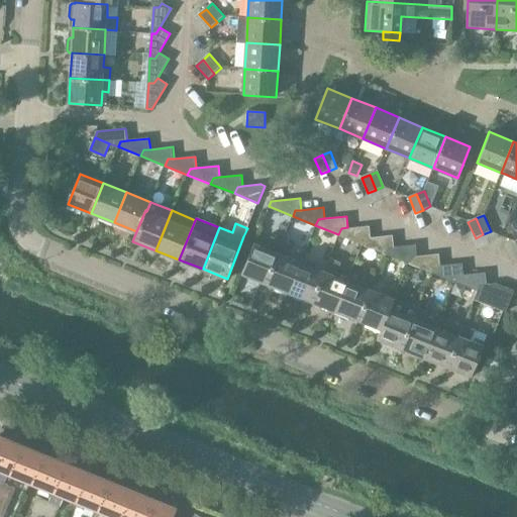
[(338,234),(362,243),(364,237),(371,237),(369,225),(347,227),(341,228),(338,234)]
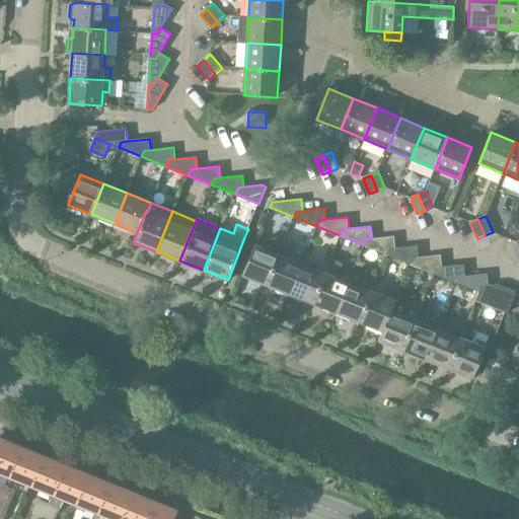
[(363,244),(386,254),(388,247),(394,247),(393,235),(372,238),(365,238),(363,244)]
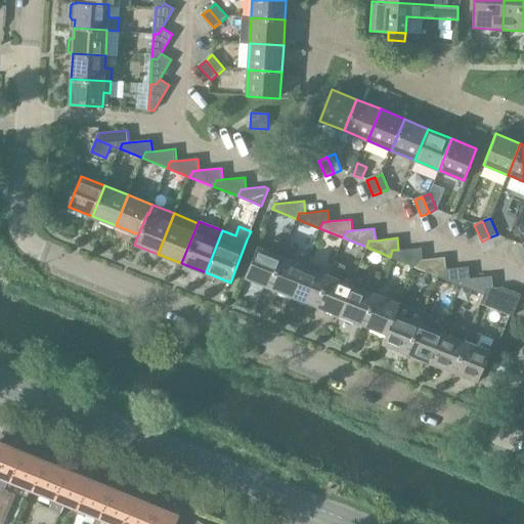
[(246,277),(243,284),(259,290),(261,285),(269,288),(286,247),(274,242),(270,252),(258,247),(246,277)]
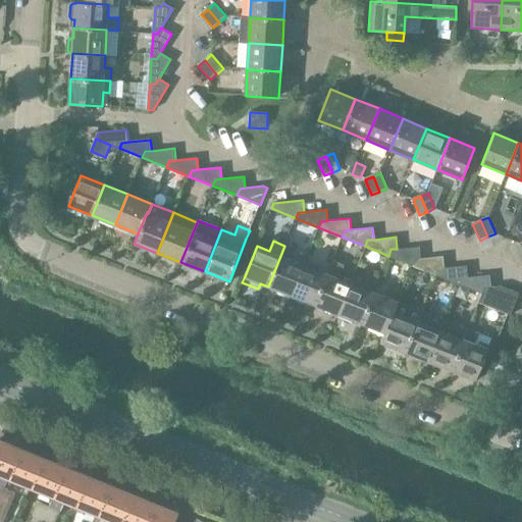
[(268,286),(292,296),(304,265),(292,260),(296,250),(284,246),(268,286)]
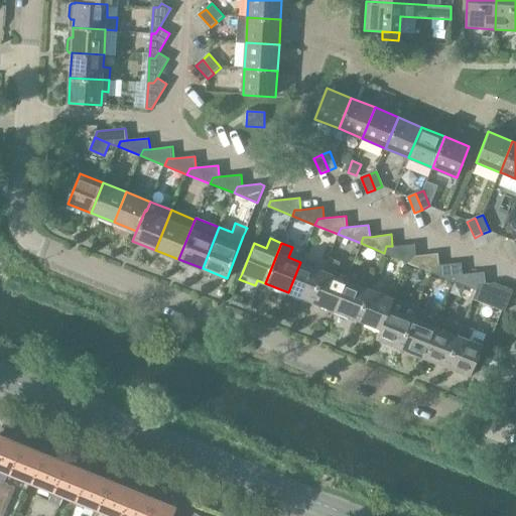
[(384,253),(408,262),(411,255),(416,255),(414,243),(392,246),(386,246),(384,253)]
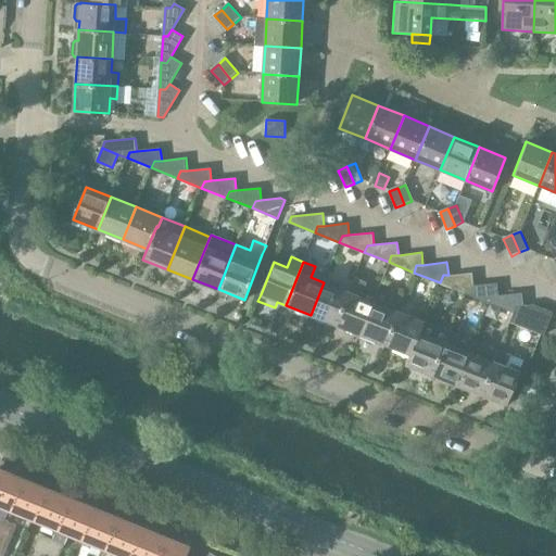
[(440,282),(464,292),(466,287),(472,286),(471,273),(449,275),(443,275),(440,282)]
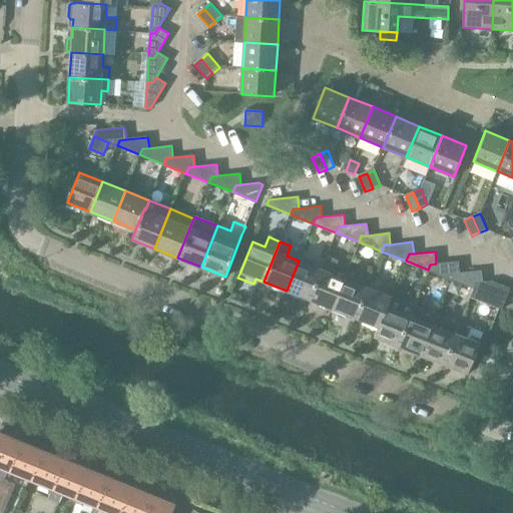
[(309,300),(332,309),(344,279),(333,274),(338,263),(326,258),(322,270),(309,300)]
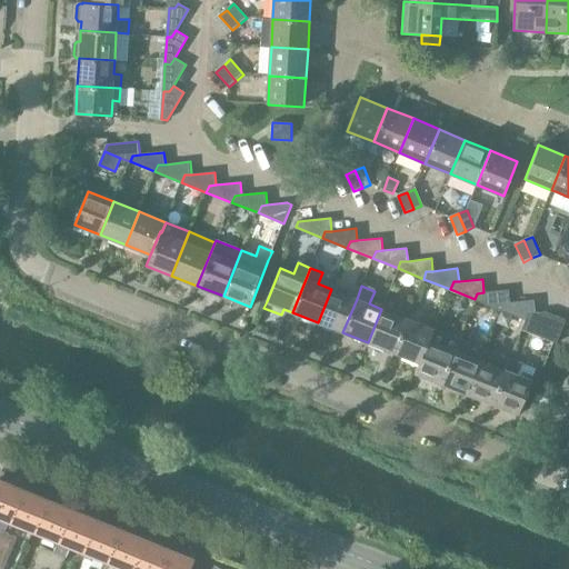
[(318,322),(342,332),(357,299),(331,289),(318,322)]
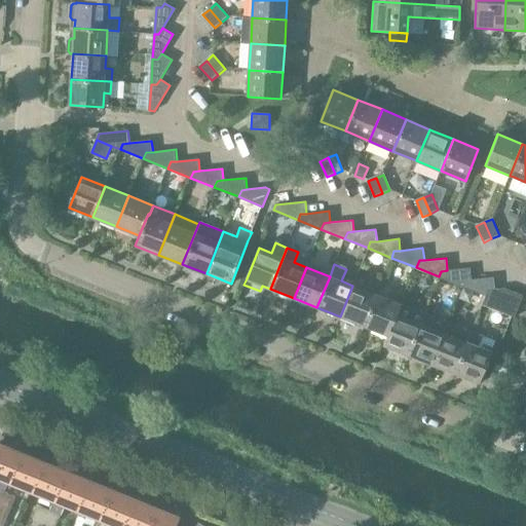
[(439,276),(462,286),(464,282),(472,280),(470,267),(447,270),(441,271),(439,276)]
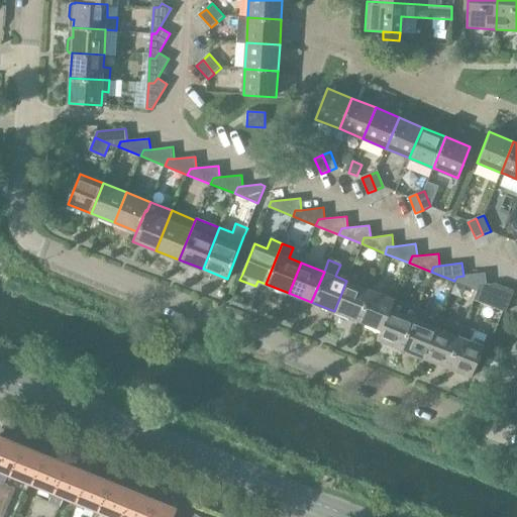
[(454,281),(478,291),(480,285),(487,284),(485,273),(463,276),(456,277),(454,281)]
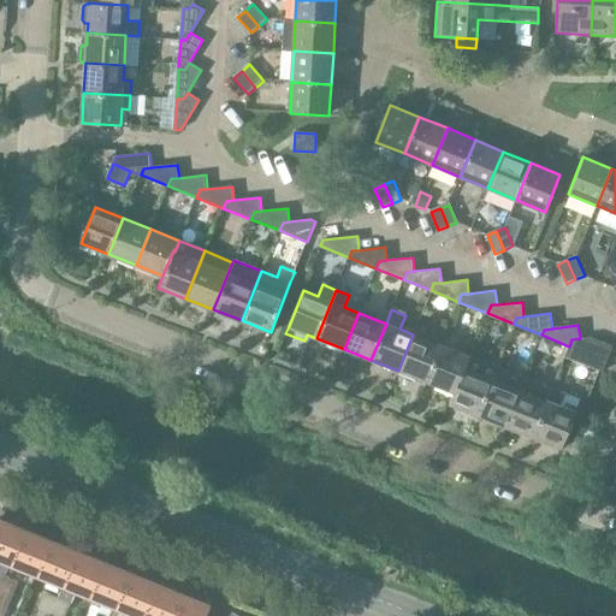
[(426,381),(440,345),(444,336),(431,330),(427,341),(413,335),(398,371),(426,381)]
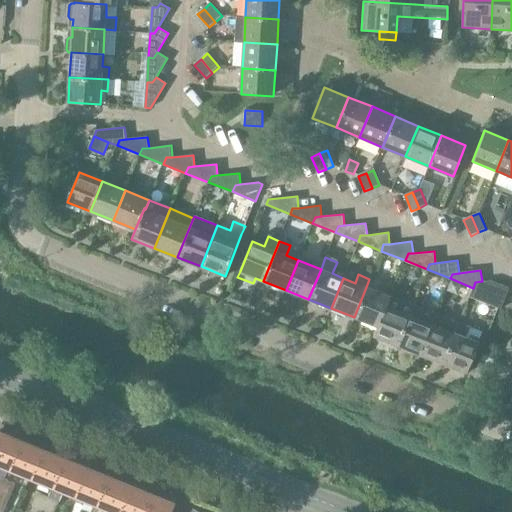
[(475,282),(473,288),(469,297),(501,310),(510,288),(491,280),(482,281),(475,282)]
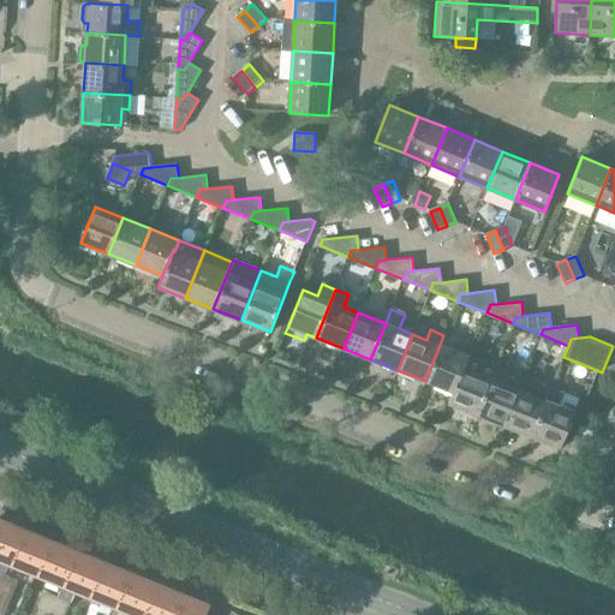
[(425,381),(453,392),(463,368),(464,368),(469,356),(440,345),(425,381)]
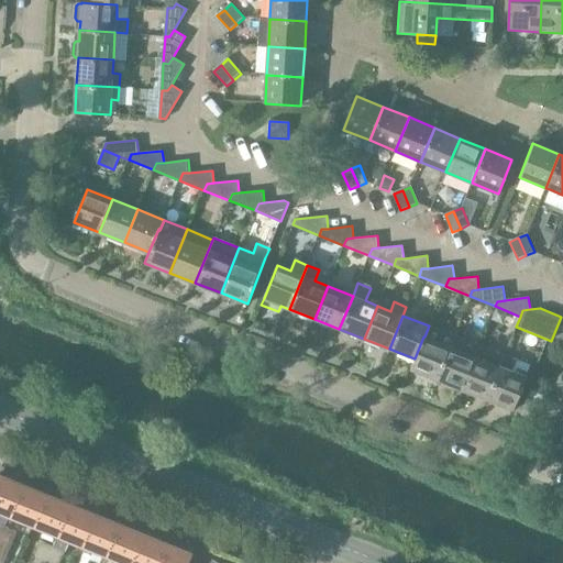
[(410,368),(435,379),(453,335),(429,326),(424,337),(423,337),(415,359),(410,368)]
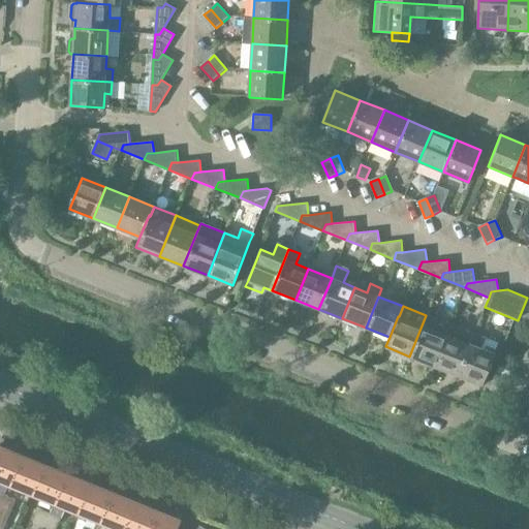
[(409,356),(433,366),(445,335),(435,331),(438,320),(426,315),(409,356)]
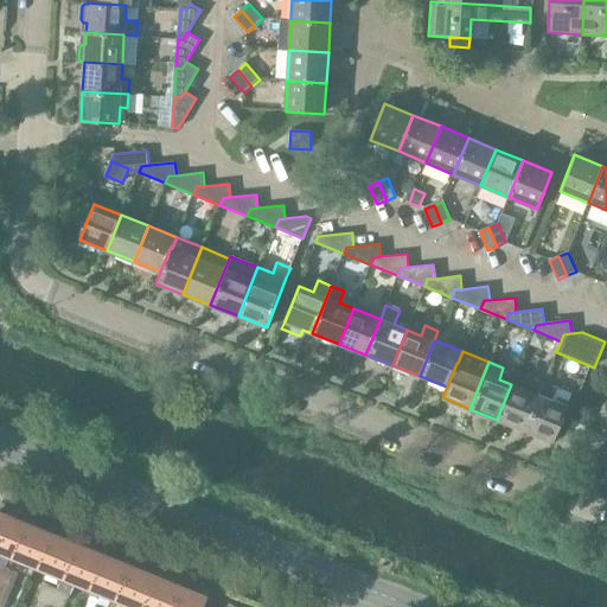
[(497,420),(524,430),(544,381),(532,376),(526,387),(513,382),(511,384),(497,420)]
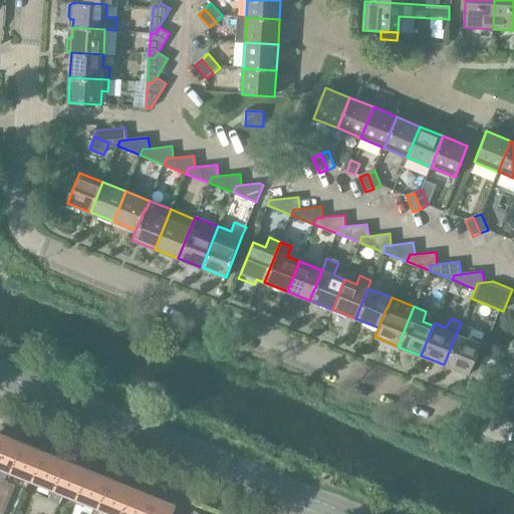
[(461,322),(444,364),(468,374),(480,344),(466,338),(471,327),(461,322)]
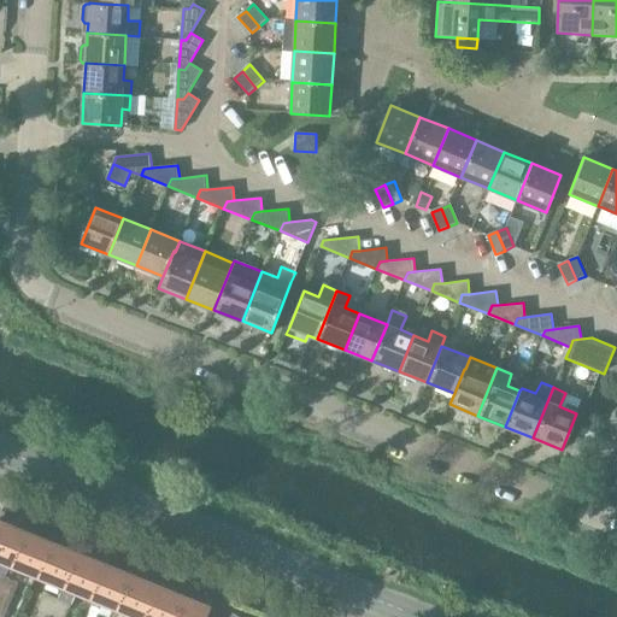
[(0,562),(10,566),(24,532),(0,521),(0,562)]
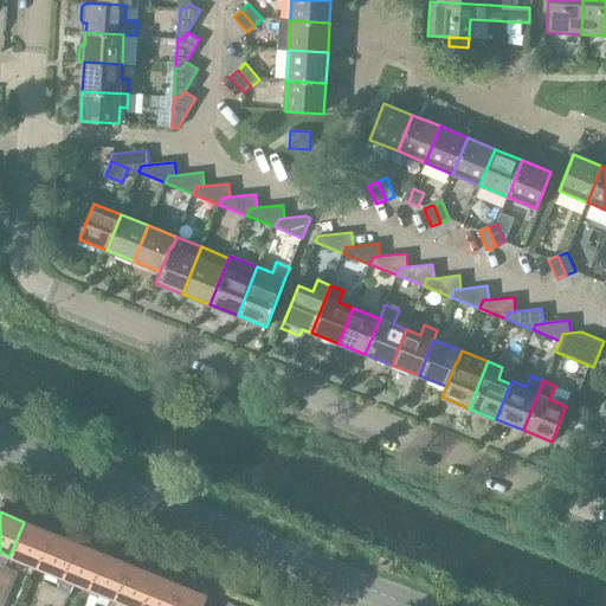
[(24,522),(10,556),(23,562),(36,567),(50,533),(24,522)]
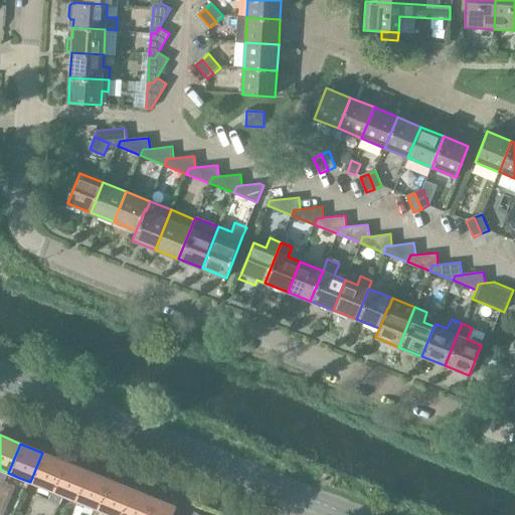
[(30,482),(52,491),(64,462),(42,453),(30,482)]
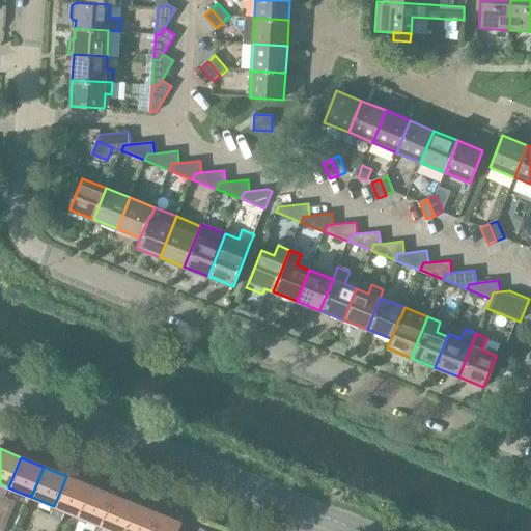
[(54,506),(77,515),(89,485),(66,476),(54,506)]
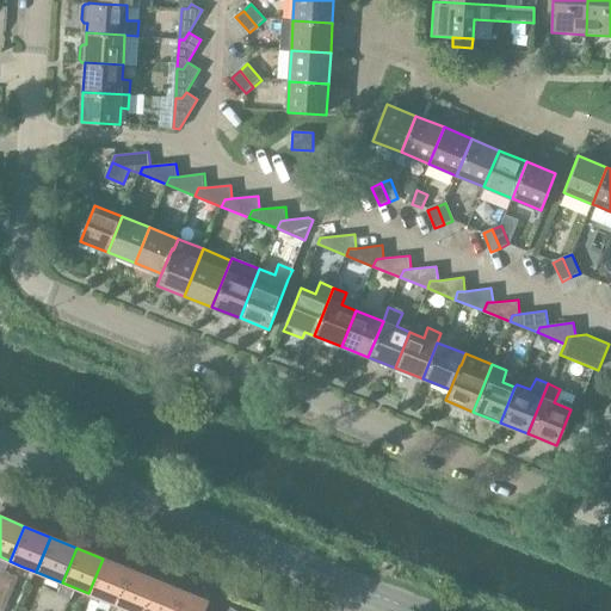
[(88,593),(86,598),(97,603),(98,598),(115,604),(129,569),(103,559),(88,593)]
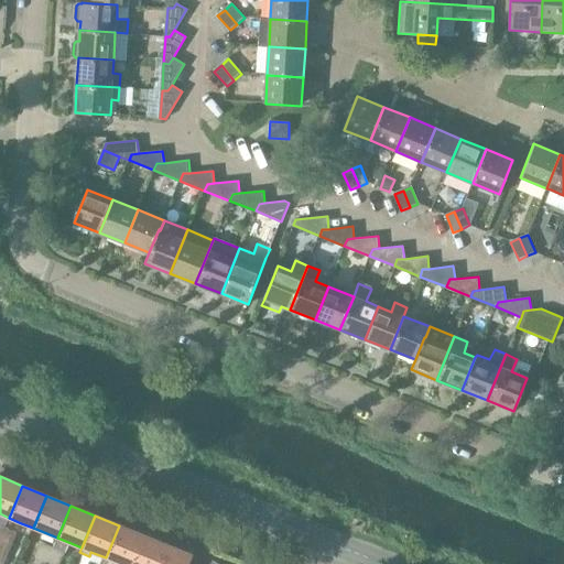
[(106,557),(102,563),(117,563),(118,563),(120,563),(130,563),(143,535),(119,525),(106,557)]
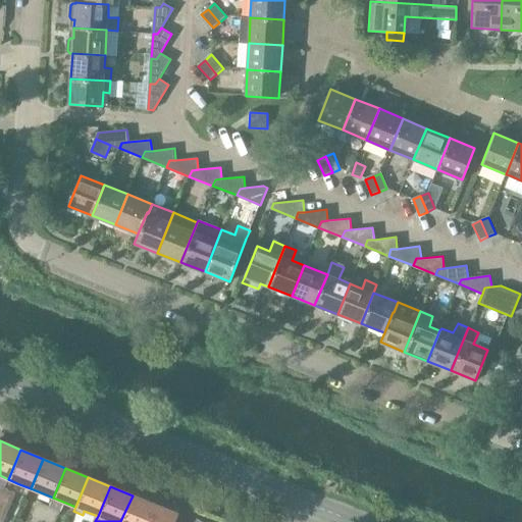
[(0,521),(3,521),(15,493),(4,489),(0,498),(0,521)]
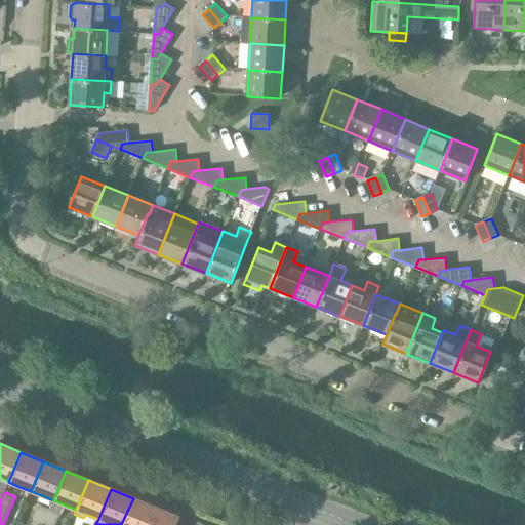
[(121,524),(148,524),(156,508),(133,498),(121,524)]
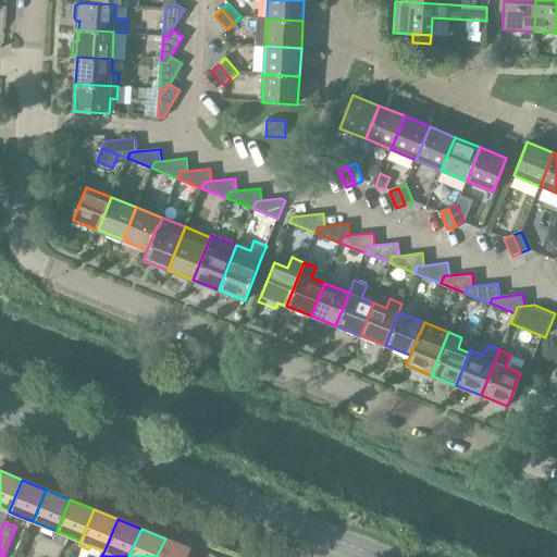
[(31,556),(45,556),(52,542),(40,536),(31,556)]
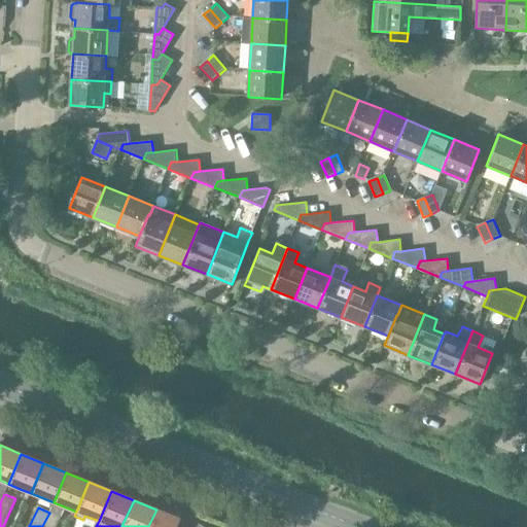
[(176,526),(179,519),(156,510),(148,526),(176,526)]
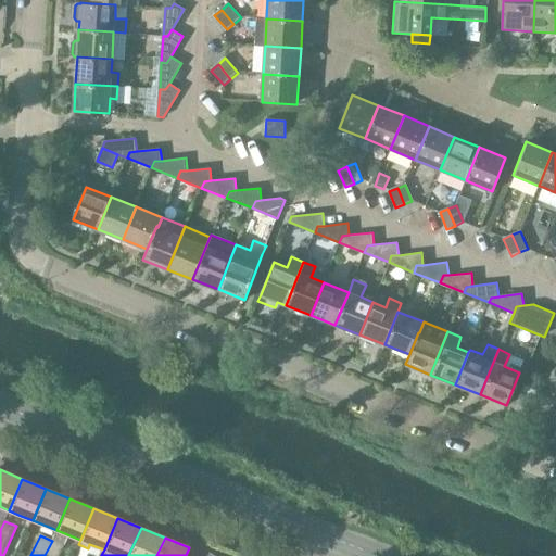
[(52,541),(45,555),(59,555),(64,545),(52,541)]
